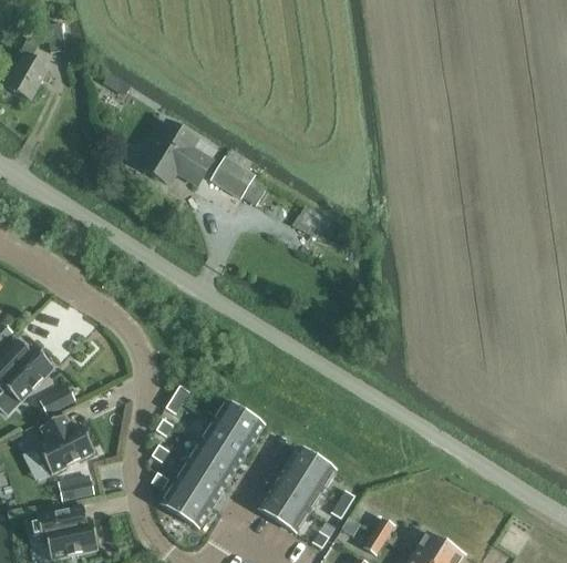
[(51,51),(65,49),(61,21),(47,23),(51,51)]
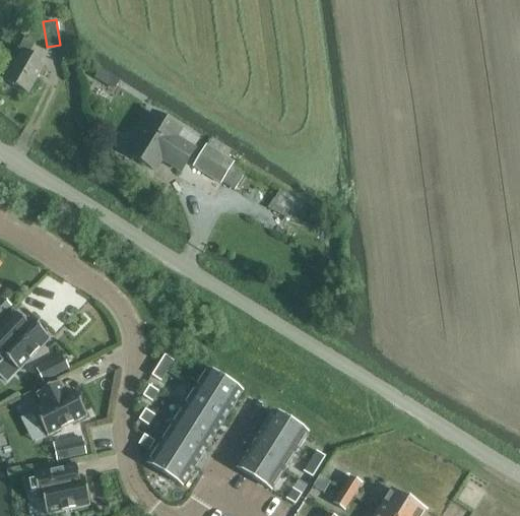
[(28,90),(45,62),(46,61),(22,48),(5,77),(28,90)]
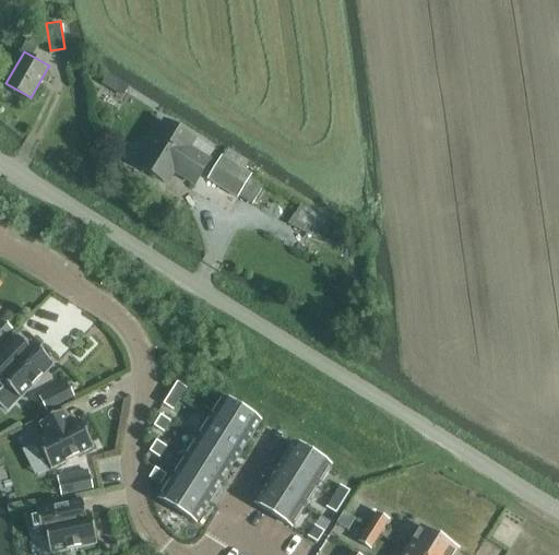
[(119,77),(108,70),(102,81),(107,84),(116,82),(119,77)]
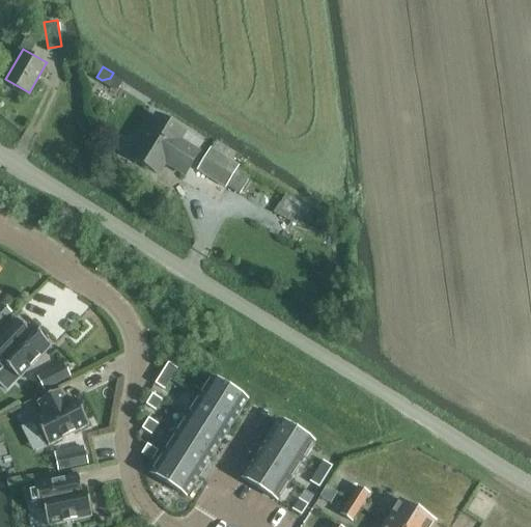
[(190,174),(203,151),(180,137),(185,130),(157,112),(131,154),(160,171),(166,161),(190,174)]
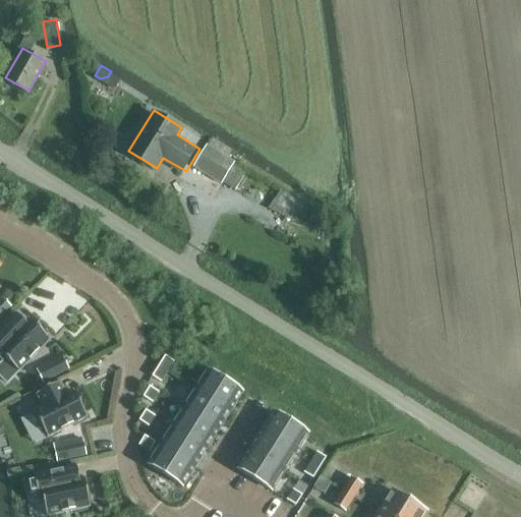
[(221,180),(233,159),(207,144),(194,164),(221,180)]
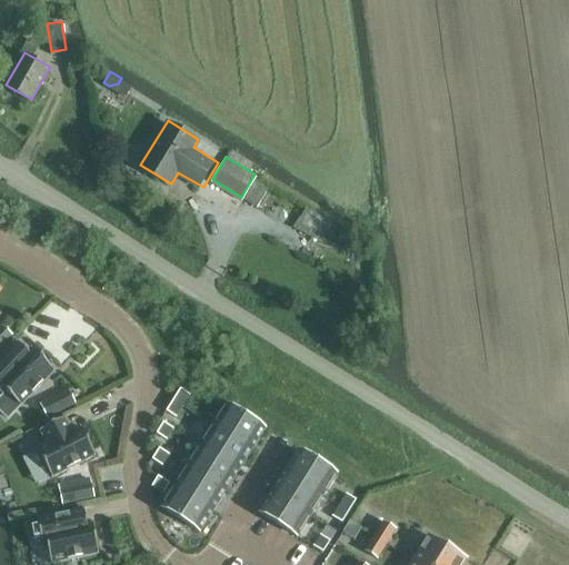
[(3,323),(0,325),(0,344),(12,331),(3,323)]
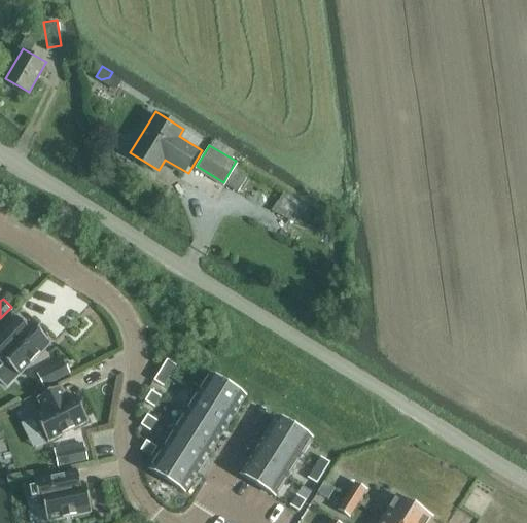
[(15,314),(0,329),(0,359),(4,363),(0,368),(0,376),(8,384),(50,341),(30,320),(26,323),(15,313),(15,314)]
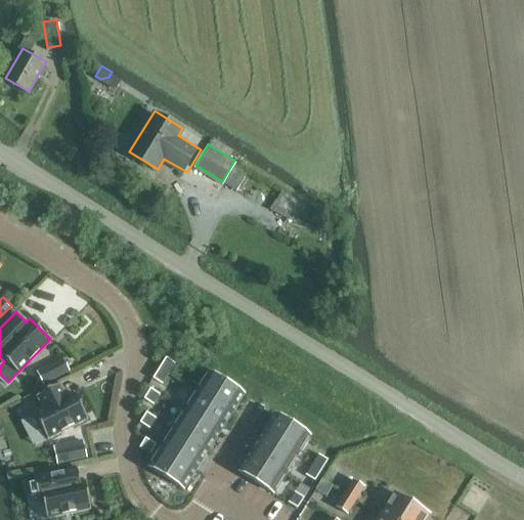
[(167,355),(159,367),(168,373),(176,361),(167,355)]
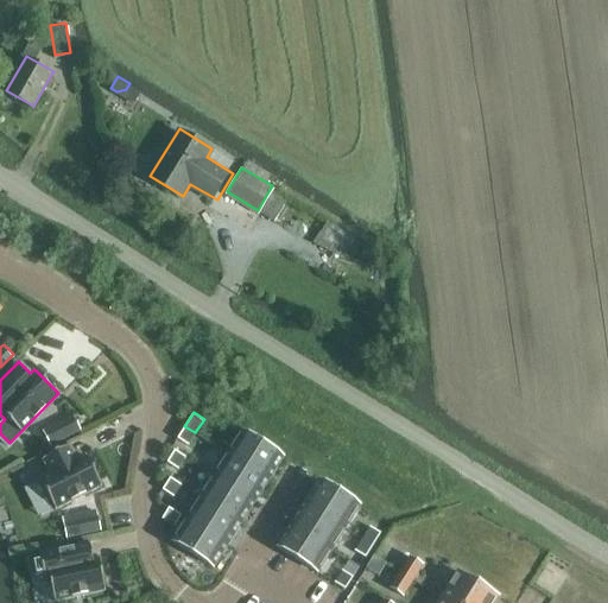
[(184,426),(178,436),(189,443),(195,432),(184,426)]
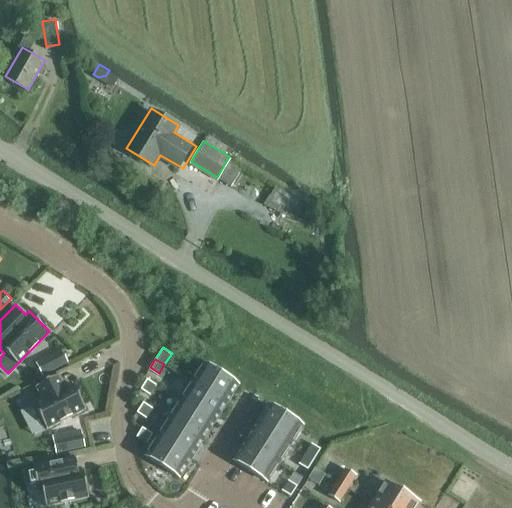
[(205,361),(192,382),(226,403),(239,382),(205,361)]
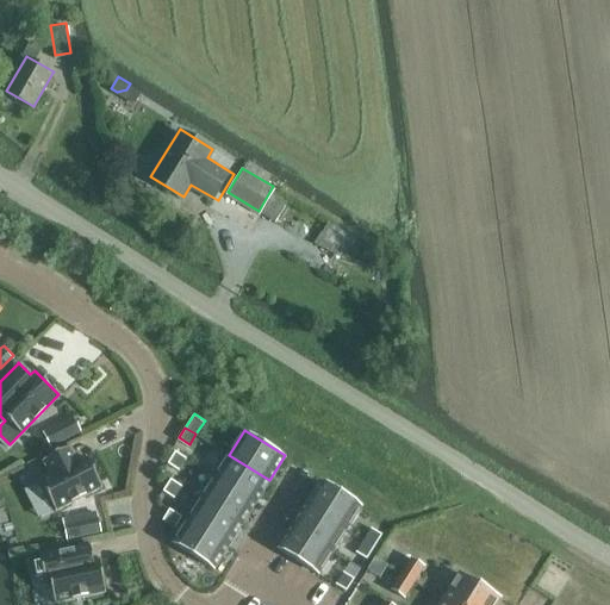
[(51,472),(41,478),(56,509),(103,485),(87,454),(78,459),(70,444),(44,457),(43,457),(51,472)]
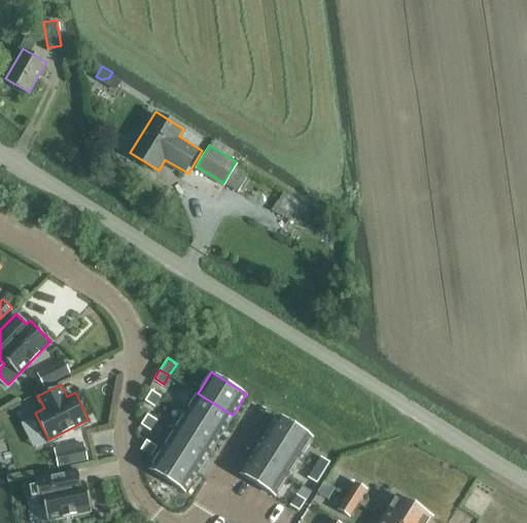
[(152,388),(145,398),(154,404),(161,393),(152,388)]
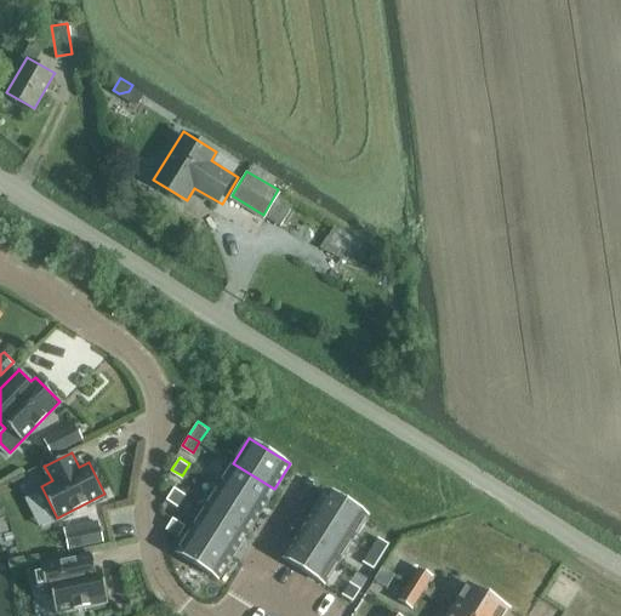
[(233,463),(218,485),(260,511),(274,489),(233,463)]
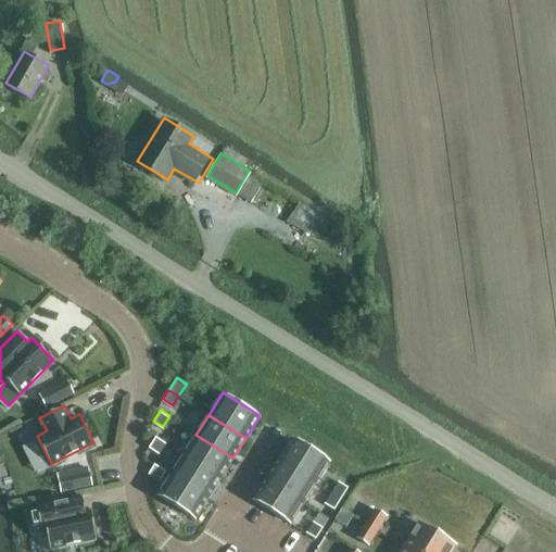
[(156,435),(149,446),(159,452),(165,440),(156,435)]
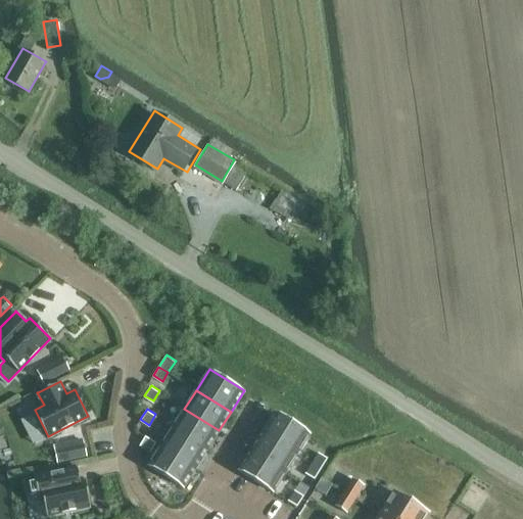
[(184,409),(173,427),(206,450),(219,430),(184,409)]
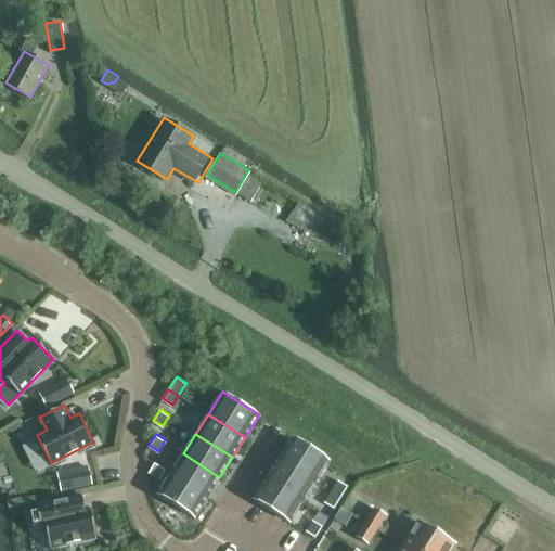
[(289,437),(278,458),(313,481),(326,460),(289,437)]
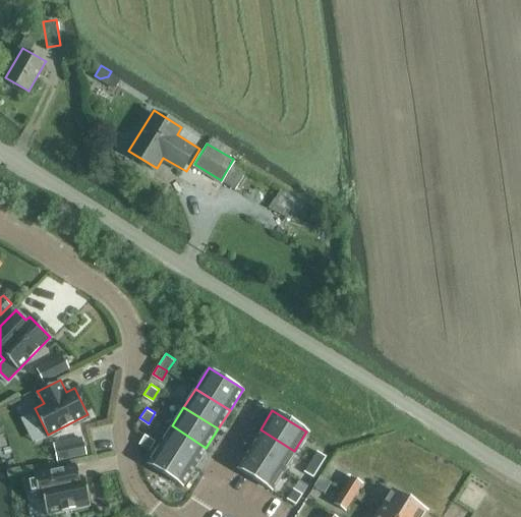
[(172,425),(160,445),(194,466),(206,448),(172,425)]
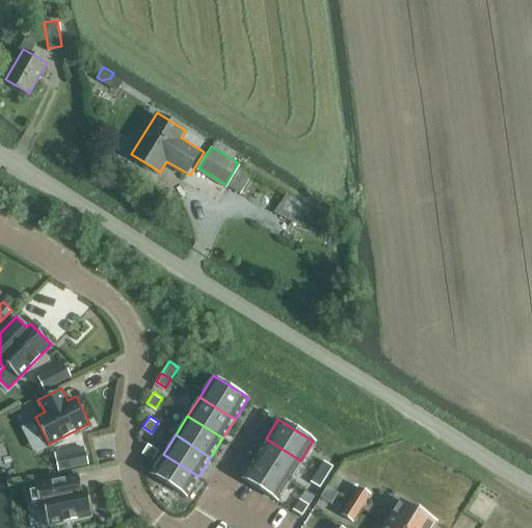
[(266,439),(254,457),(289,479),(300,460),(266,439)]
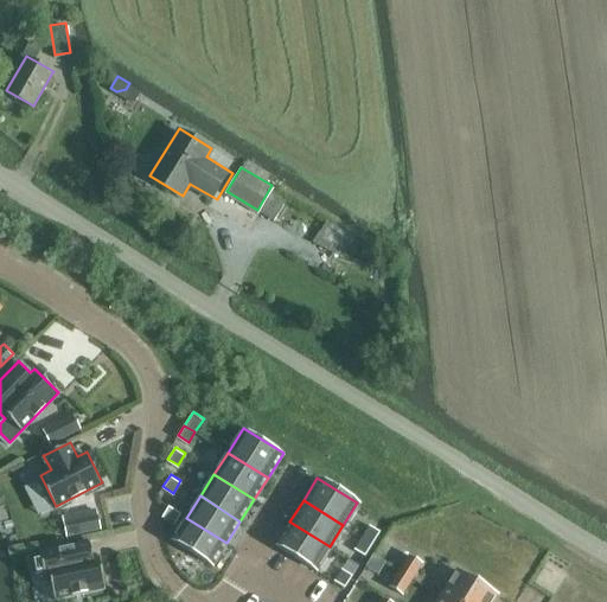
[(170,504),(163,514),(174,522),(181,512),(170,504)]
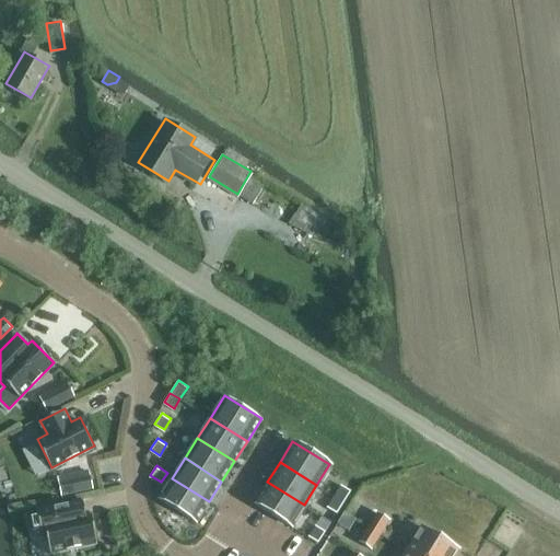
[(172,478),(160,497),(197,520),(209,501),(172,478)]
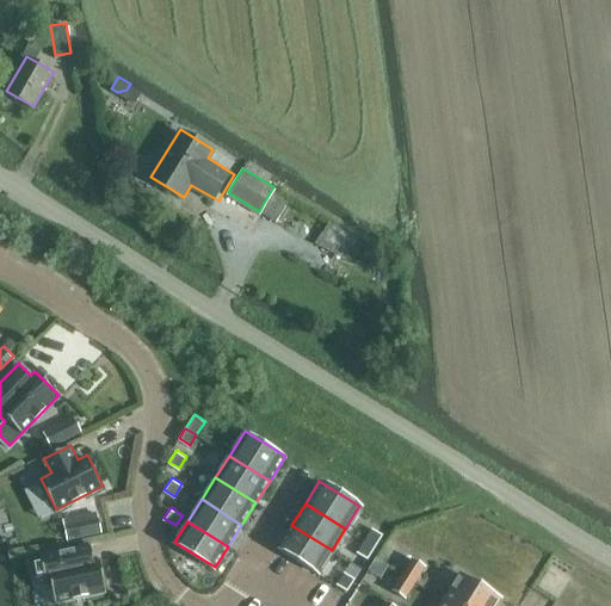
[(318,573),(332,550),(291,525),(277,548),(318,573)]
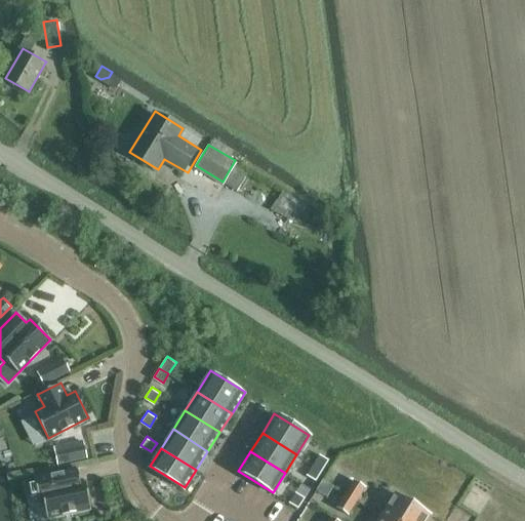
[(319,454),(313,465),(321,470),(327,459),(319,454)]
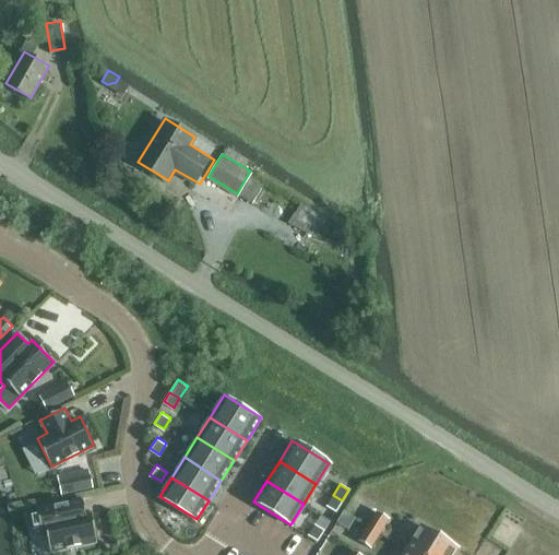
[(335,511),(342,500),(333,495),(325,506),(335,511)]
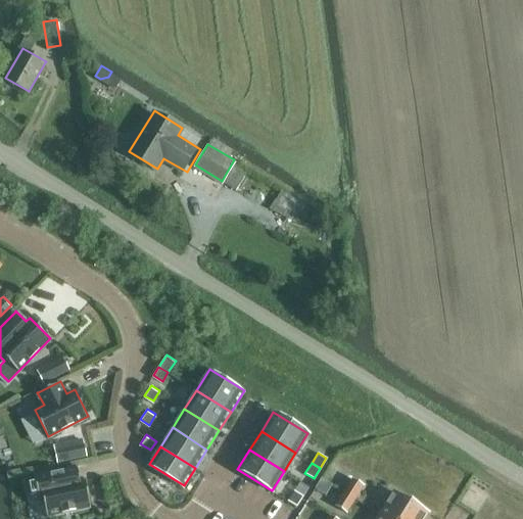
[(77,464),(34,473),(35,477),(40,499),(44,498),(47,515),(91,506),(85,477),(80,478),(77,464)]
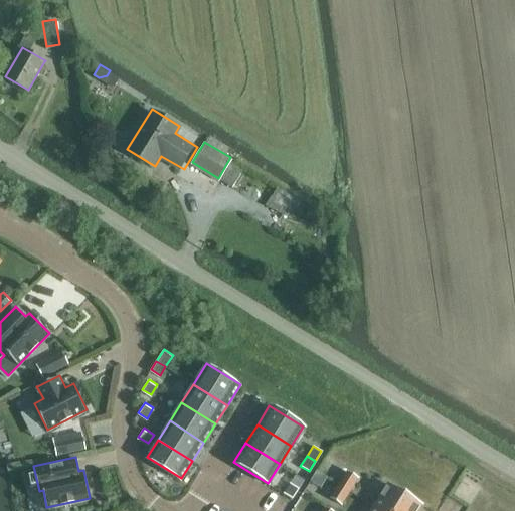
[(348,492),(357,478),(347,472),(338,485),(348,492)]
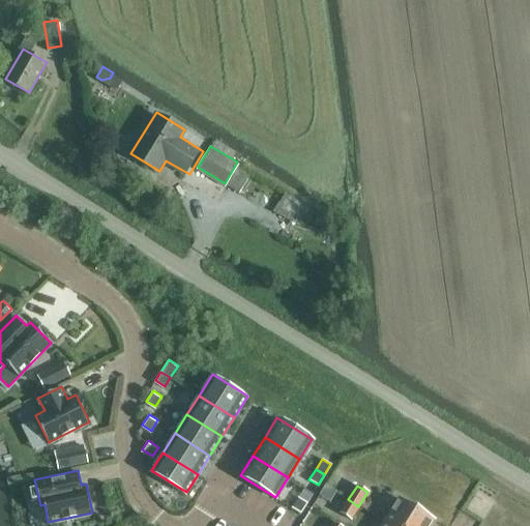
[(401,496),(383,522),(389,525),(429,525),(435,518),(401,496)]
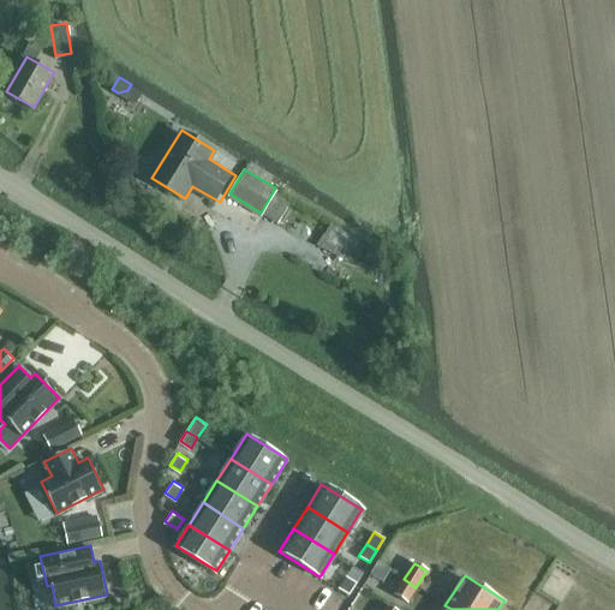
[(348,594),(356,582),(346,576),(338,588),(348,594)]
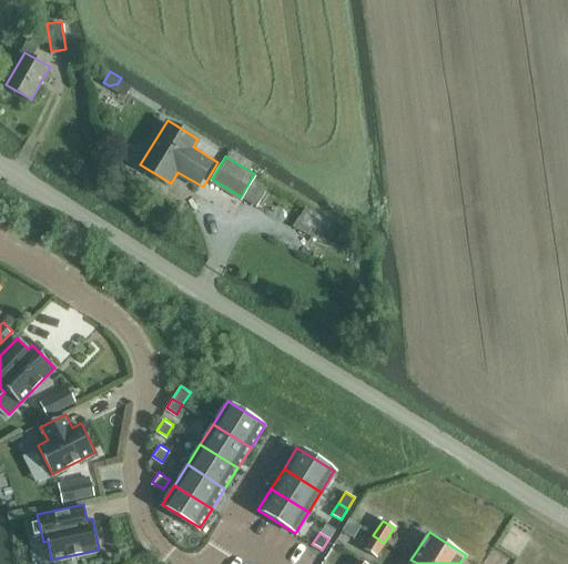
[(374,557),(384,543),(373,535),(363,550),(374,557)]
